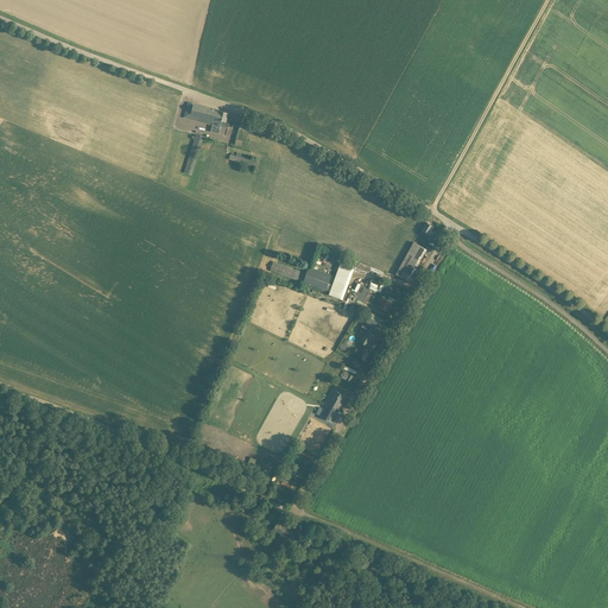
[(230,120),(227,120),(229,113),(220,111),(188,102),(184,118),(219,127),(220,121),(223,121),(222,127),(228,128),(229,127),(233,128),(235,121),(230,120)]
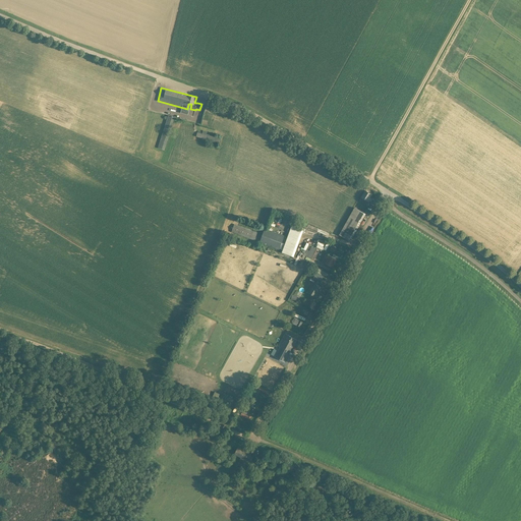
[(168,115),(158,149),(165,151),(175,117),(168,115)]
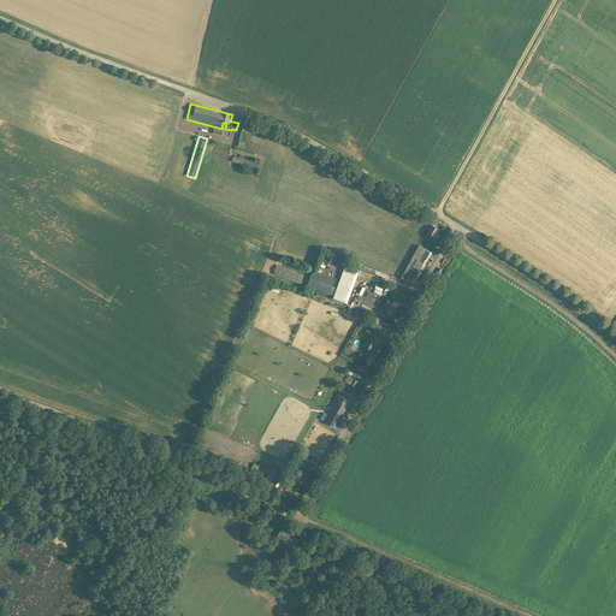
[(260,170),(261,164),(253,161),(254,158),(247,155),(246,159),(244,159),(246,157),(235,153),(232,161),(260,170)]
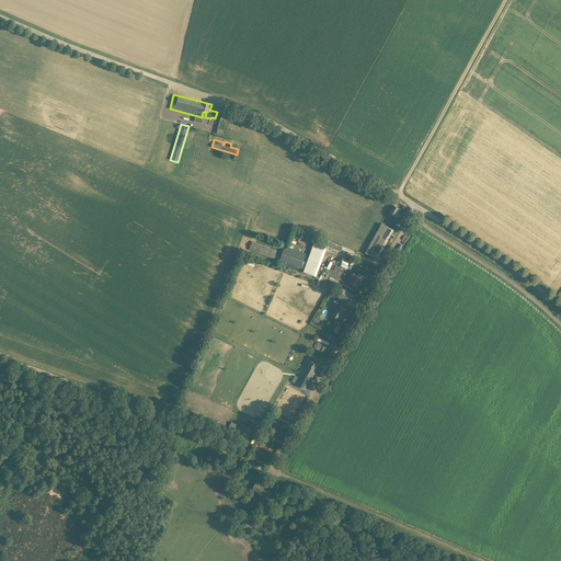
[(400,224),(404,216),(398,213),(400,209),(393,205),(388,216),(400,224)]
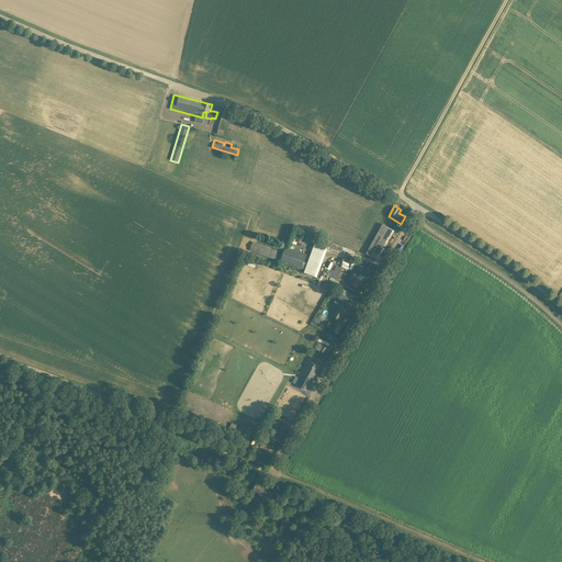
[(382,223),(366,253),(379,260),(395,229),(382,223)]
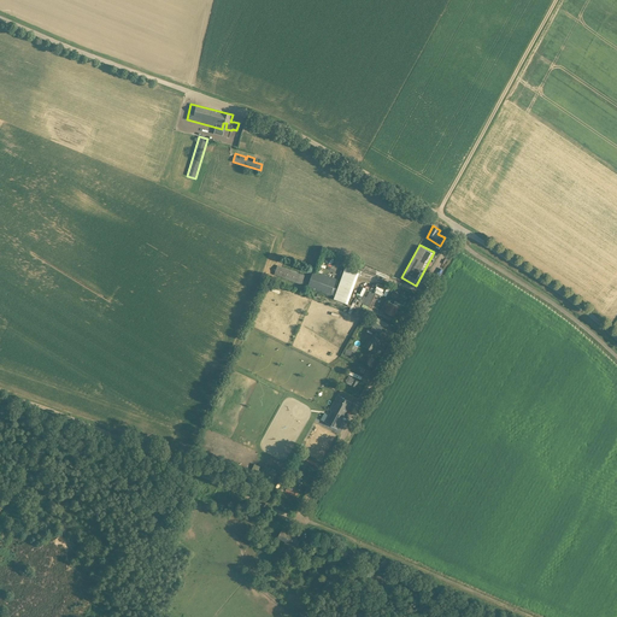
[(348,304),(358,275),(360,276),(363,270),(345,264),(335,299),(348,304)]
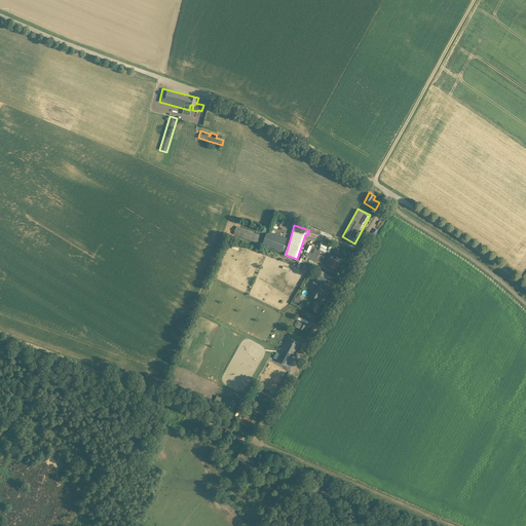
[(234,234),(257,242),(260,235),(236,226),(234,234)]
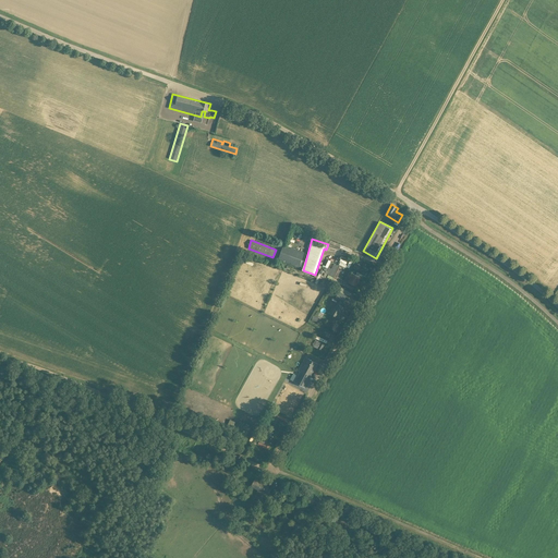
[(330,240),(329,243),(351,252),(353,249),(330,240)]
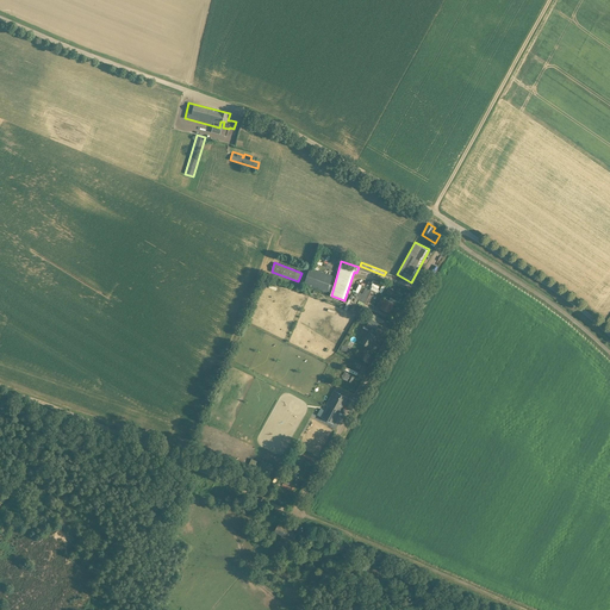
[(310,268),(304,284),(327,292),(332,277),(310,268)]
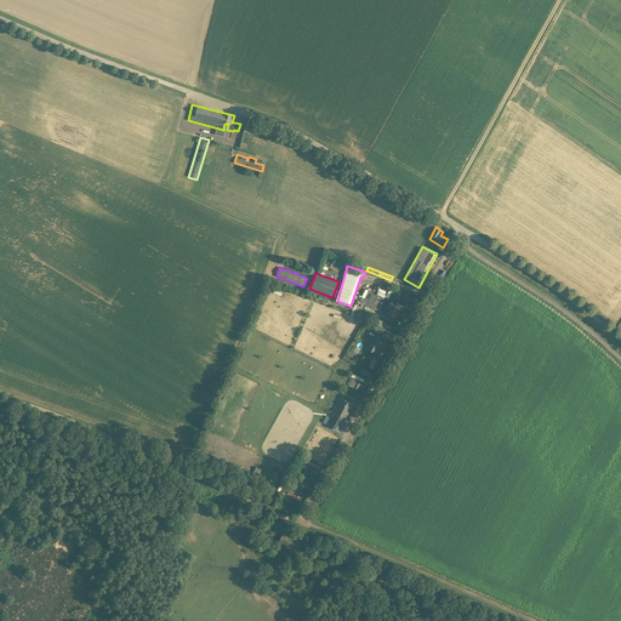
[(375,311),(381,298),(371,294),(369,300),(365,297),(362,305),(375,311)]
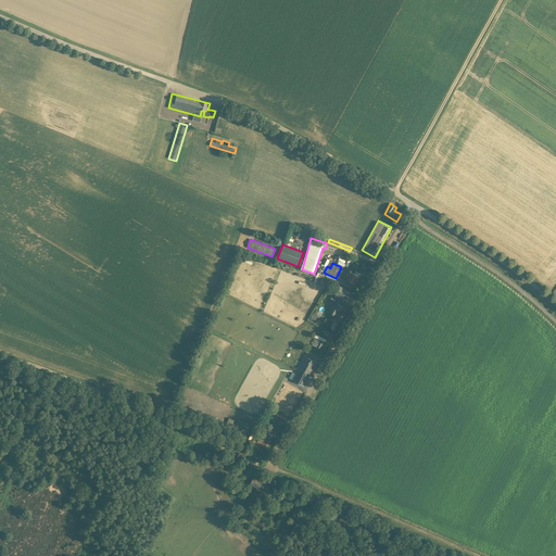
[(359,277),(349,270),(343,279),(355,286),(359,277)]
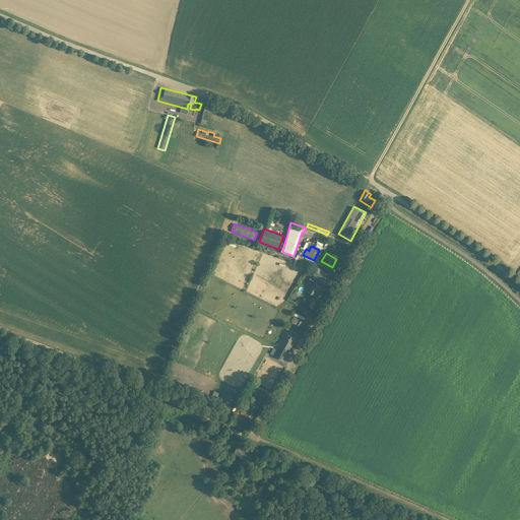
[(323,276),(319,273),(316,272),(312,278),(314,280),(307,291),(315,296),(320,286),(317,284),(319,281),(320,282),(323,276)]
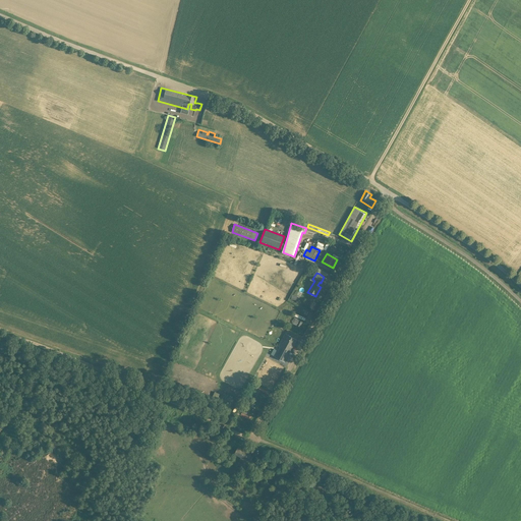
[(303,322),(294,316),(291,323),(300,328),(303,322)]
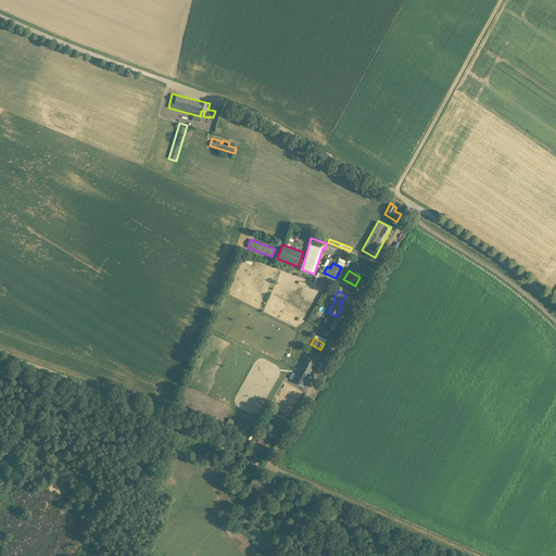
[(316,363),(304,355),(297,369),(299,370),(293,381),(303,387),(316,363)]
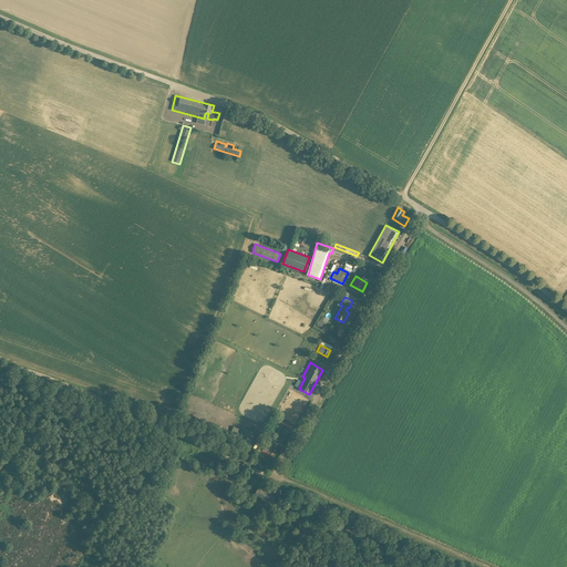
[(282,419),(280,422),(294,431),(296,428),(282,419)]
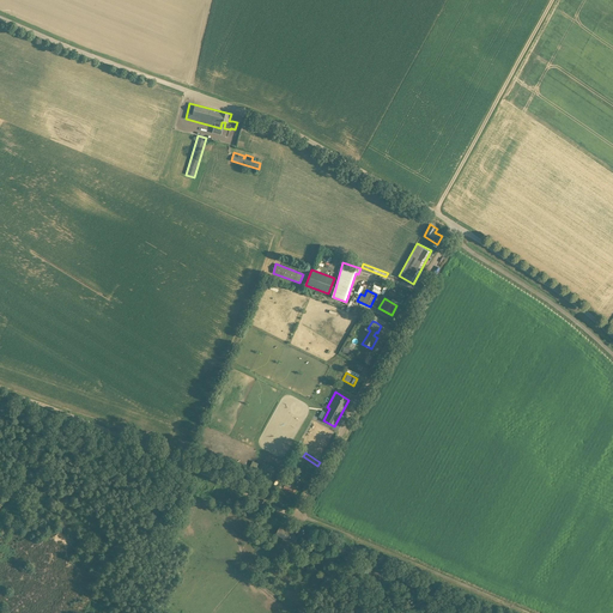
[(298,471),(292,468),(291,467),(289,471),(290,472),(289,474),(296,478),(298,471)]
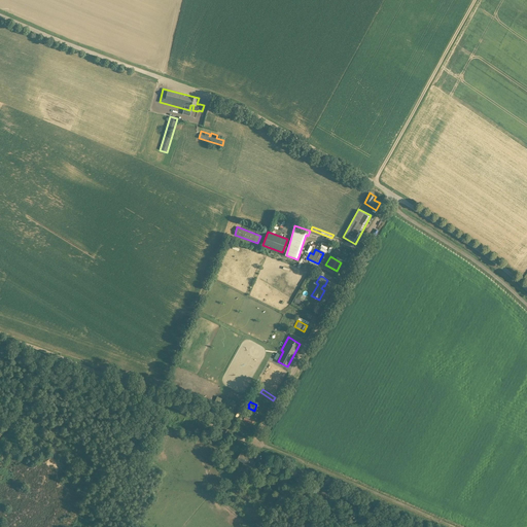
[(247,412),(244,420),(251,423),(253,419),(250,418),(251,414),(247,412)]
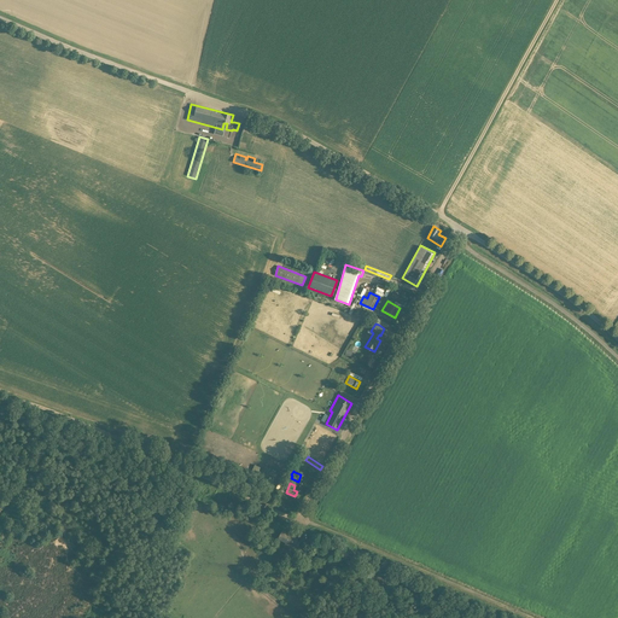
[(285,543),(290,535),(283,530),(278,538),(285,543)]
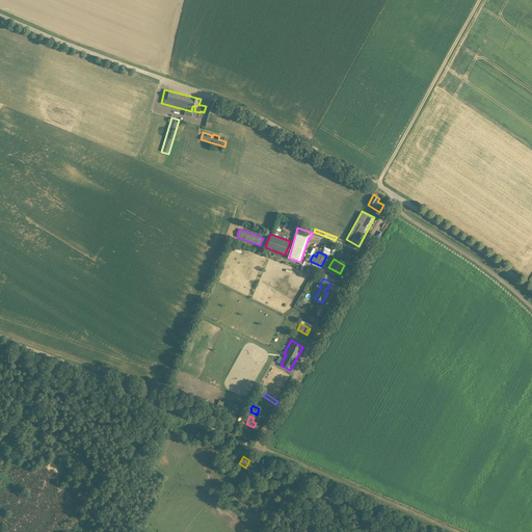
[(256,473),(255,473),(259,466),(249,460),(245,468),(246,468),(243,472),(248,475),(253,477),(256,473)]
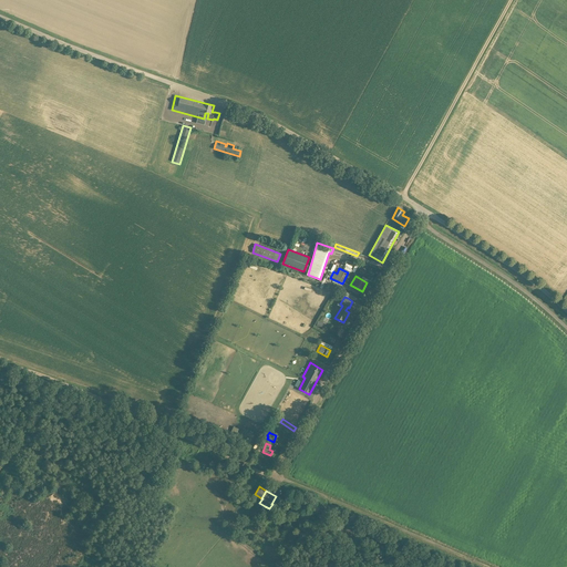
[(299,515),(300,516),(300,517),(308,521),(310,516),(303,512),(302,513),(300,512),(299,515)]
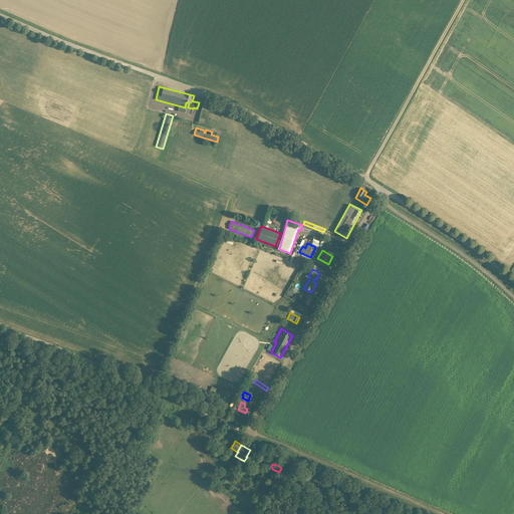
[(244,482),(240,479),(230,474),(228,472),(224,478),(241,488),(244,482)]
